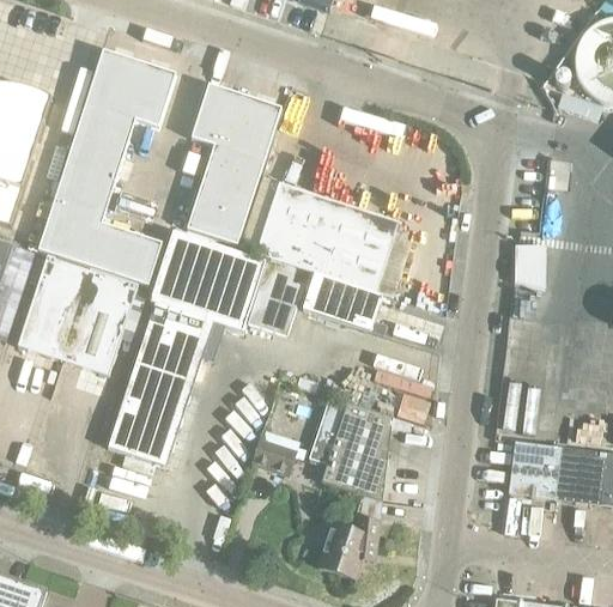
[(576,55),(576,68),(580,80),(587,91),(598,98),(610,103),(612,103),(612,18),(606,19),(595,25),(586,32),(578,43),(576,55)]
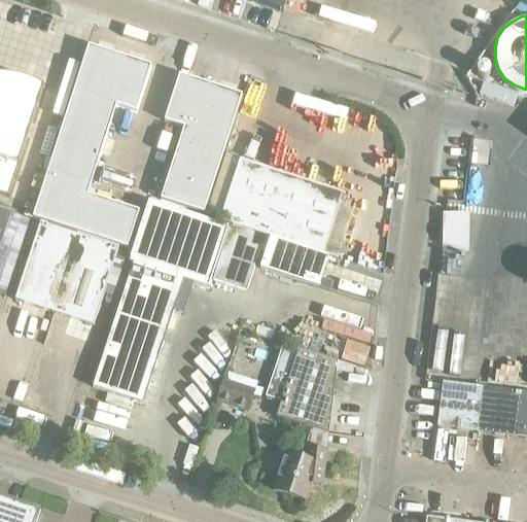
[(89,42),(73,89),(105,99),(120,53),(89,42)]
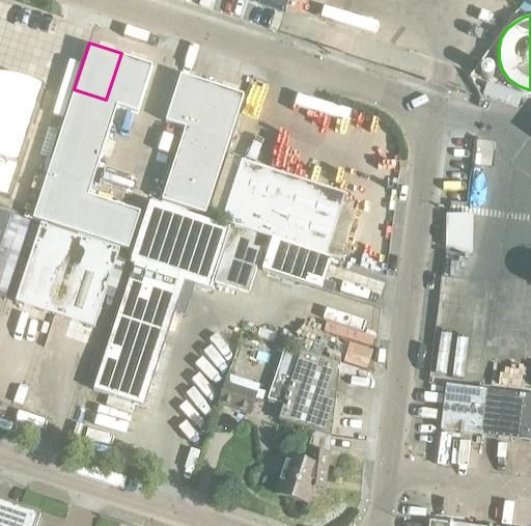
[(121,53),(106,100),(117,104),(138,110),(152,63),(121,53)]
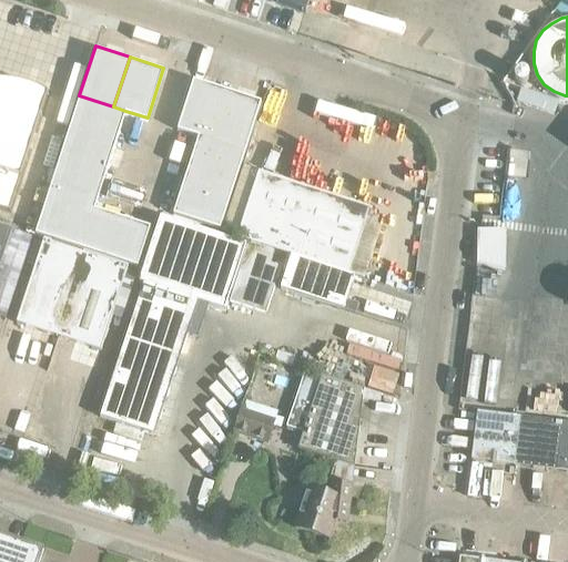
[(0,204),(10,207),(48,91),(9,79),(0,78),(0,204)]
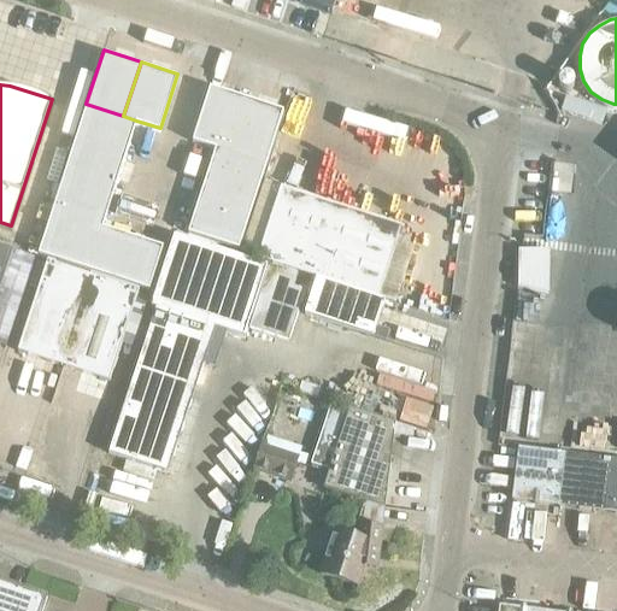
[(210,84),(193,139),(216,146),(229,151),(247,97),(210,84)]
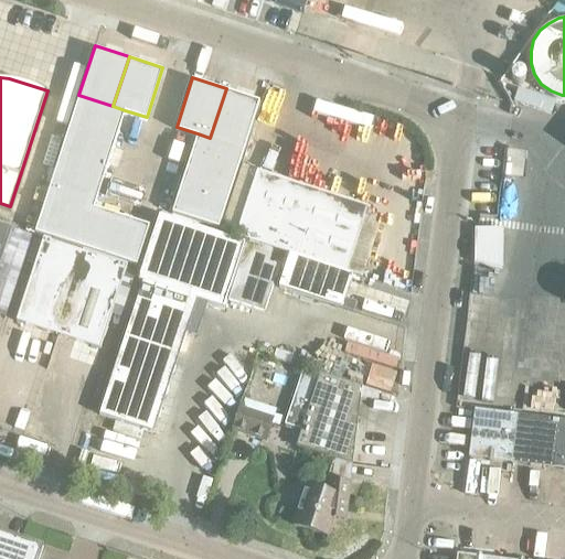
[(226,88),(210,138),(244,149),(260,99),(226,88)]
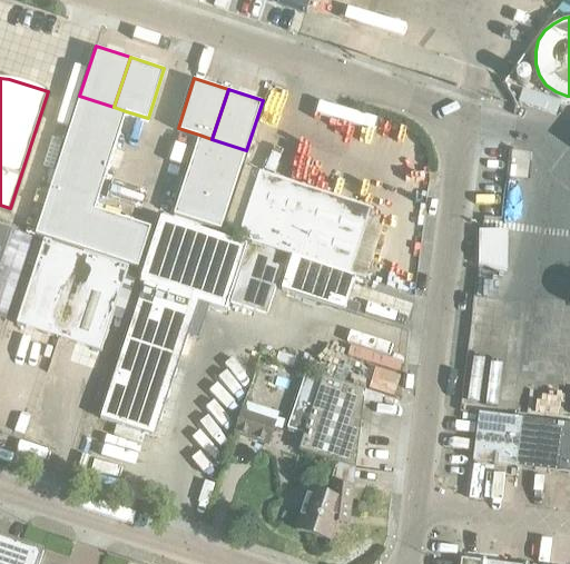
[(79,96),(69,127),(116,142),(126,111),(114,107),(79,96)]
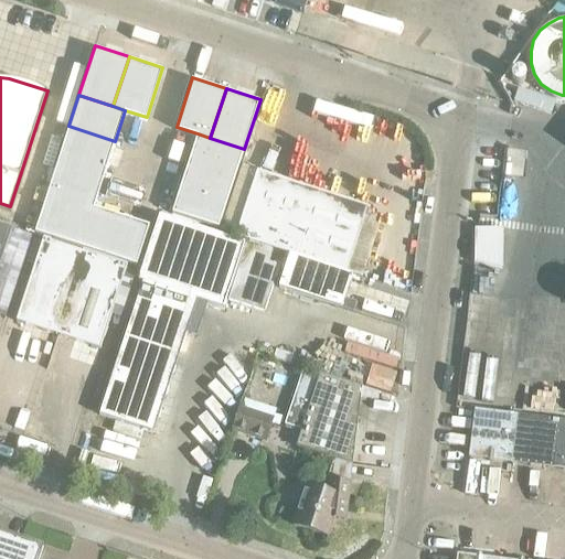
[(68,126),(57,158),(105,173),(115,141),(68,126)]
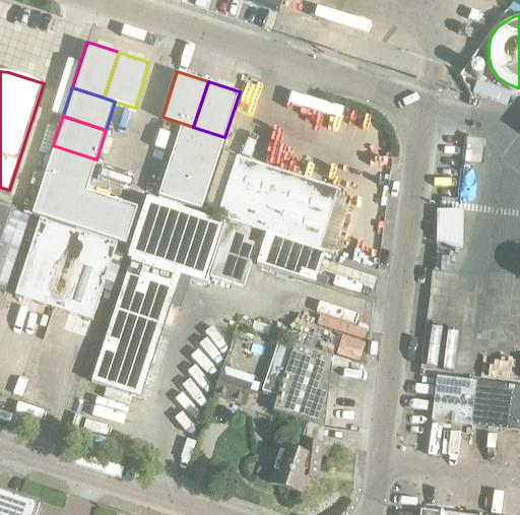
[(182,123),(171,158),(213,173),(224,137),(193,127),(182,123)]
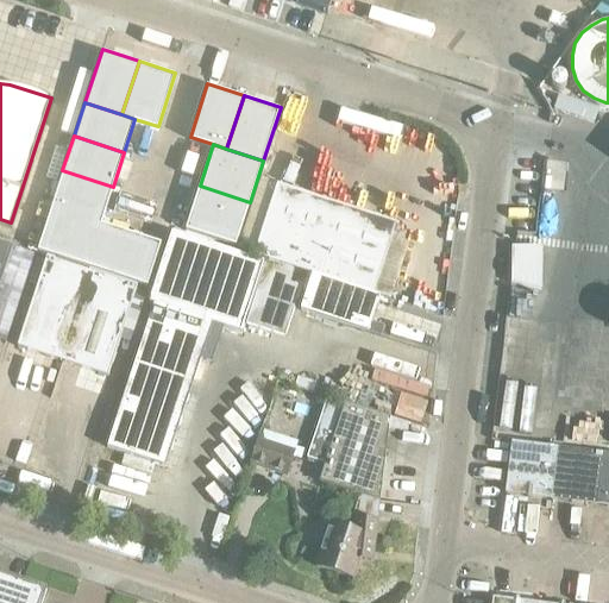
[(62,170),(51,205),(101,221),(113,187),(62,170)]
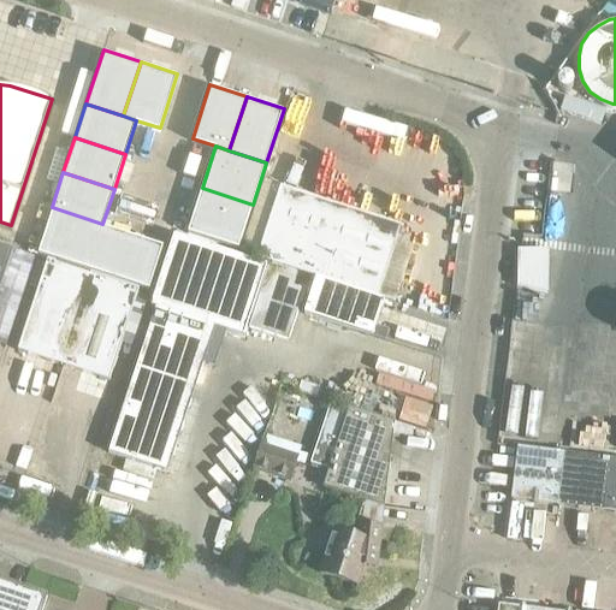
[(258,255),(315,273),(377,294),(401,223),(280,183),(258,255)]
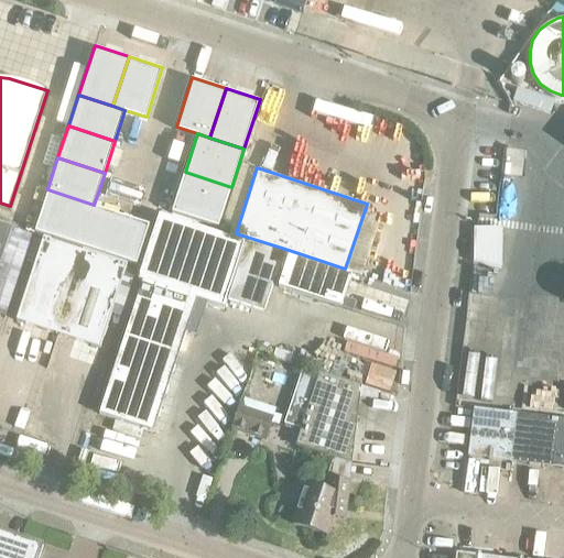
[(185,172),(172,210),(218,225),(231,187),(185,172)]
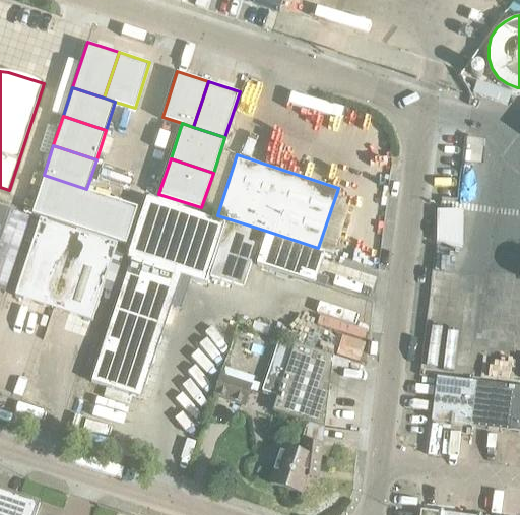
[(44,175),(31,211),(126,242),(138,205),(86,189),(44,175)]
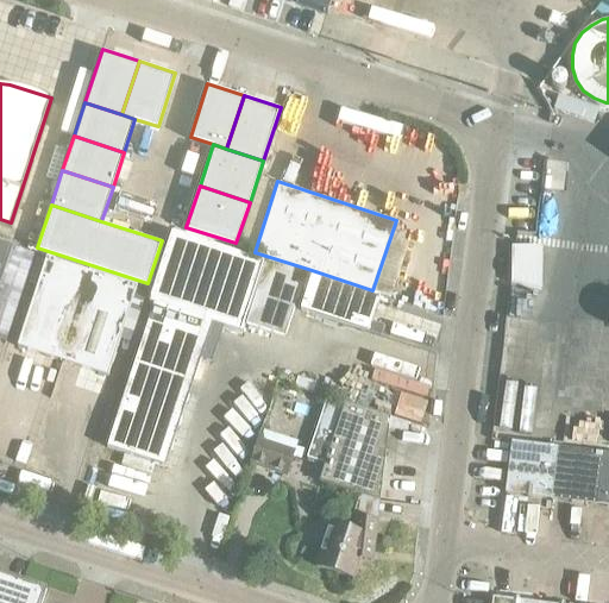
[(106,444),(165,463),(212,319),(242,328),(264,259),(171,228),(149,299),(154,300),(106,444)]
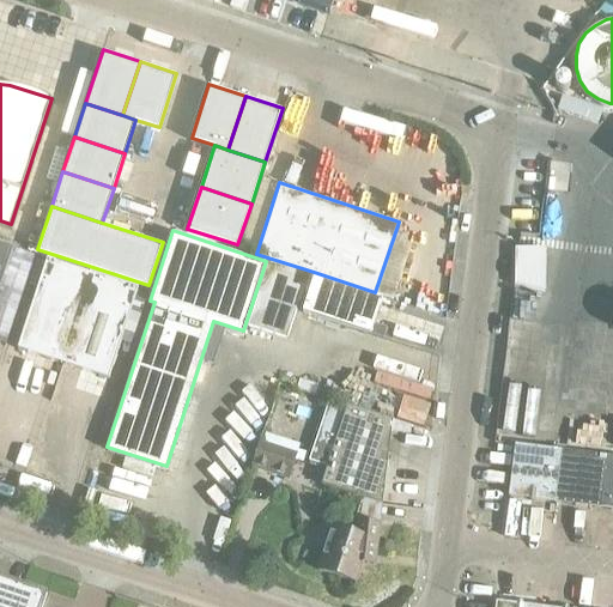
[(0,283),(13,243),(0,238),(0,283)]
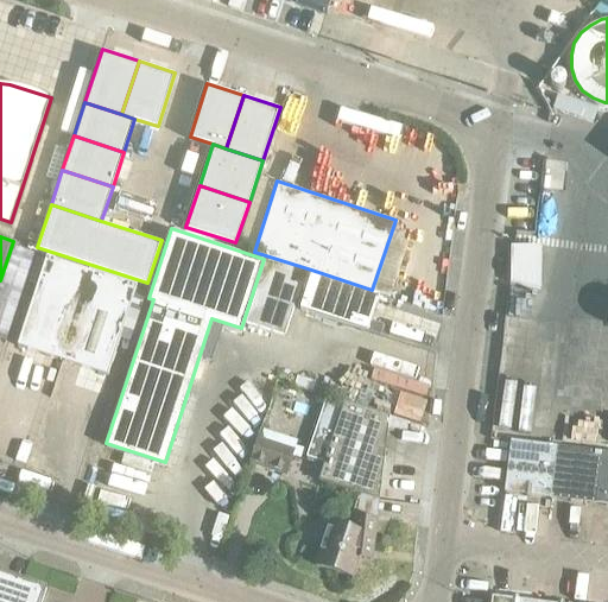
[(17,342),(63,357),(92,267),(57,255),(46,252),(17,342)]
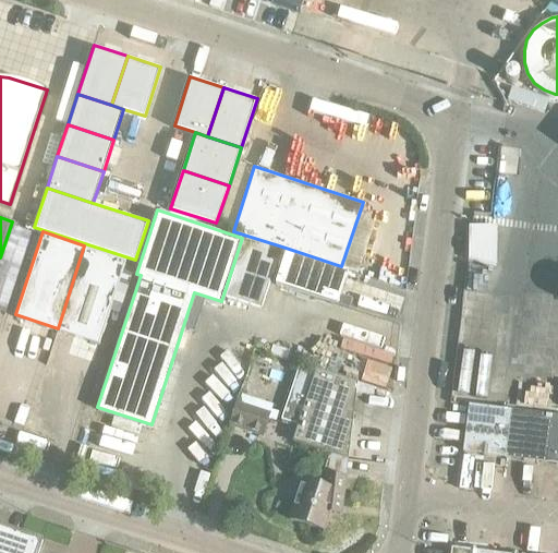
[(84,245),(58,328),(98,341),(125,259),(84,245)]
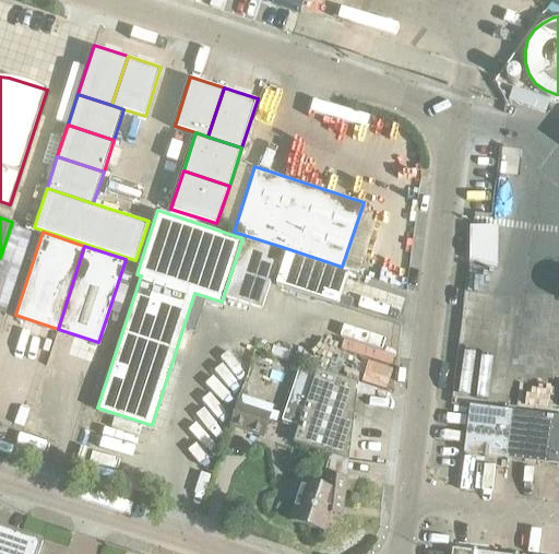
[(348,269),(342,267),(286,248),(276,281),(337,301),(348,269)]
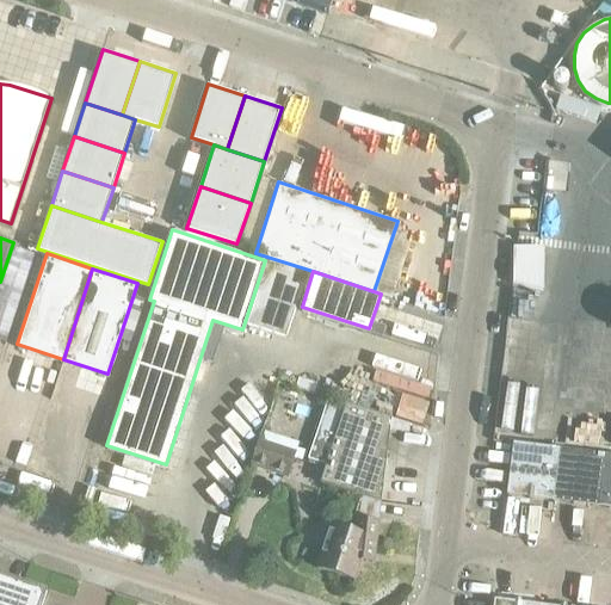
[(320,479),(363,493),(381,499),(390,415),(346,400),(345,402),(328,397),(309,456),(326,462),(320,479)]
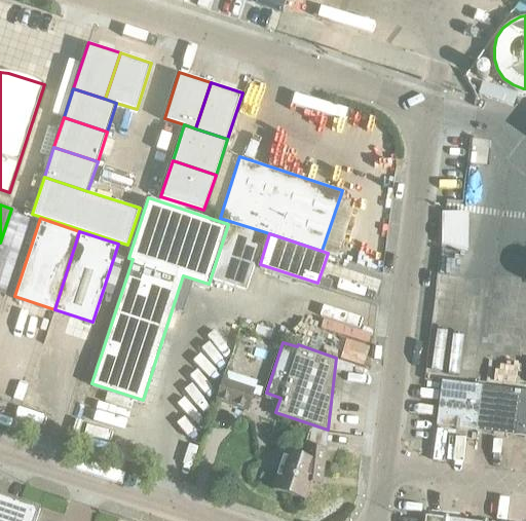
[(222,375),(216,397),(247,407),(254,385),(222,375)]
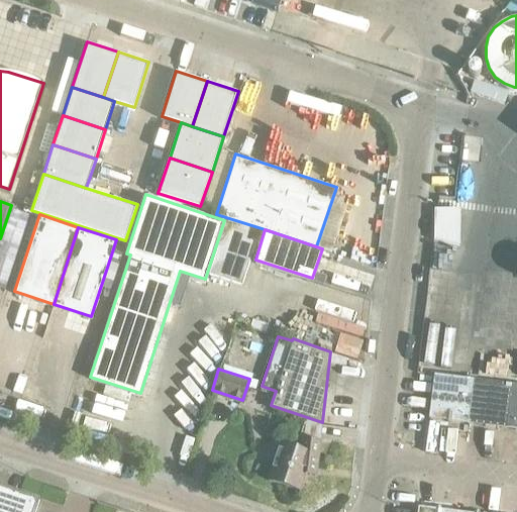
[(428,416),(468,421),(473,377),(434,372),(428,416)]
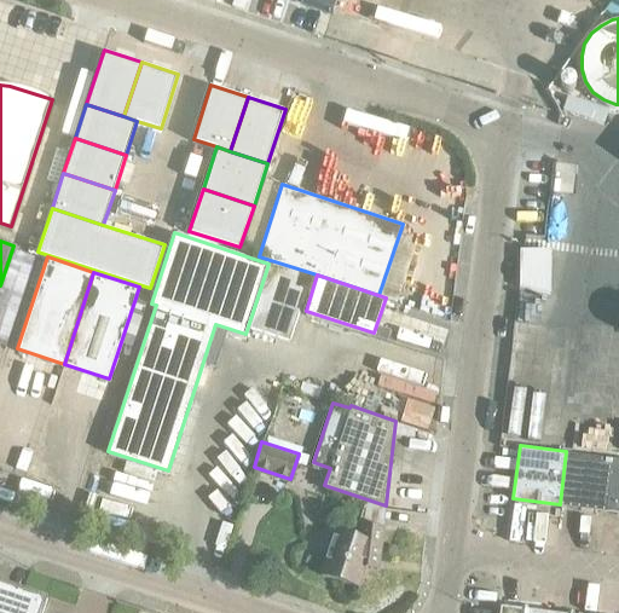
[(560,504),(607,509),(613,457),(566,451),(560,504)]
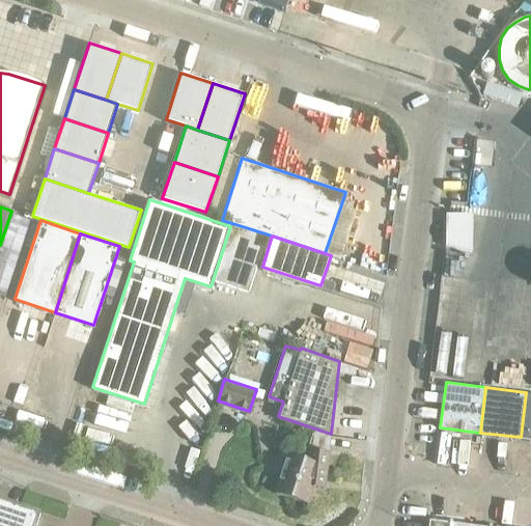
[(521,437),(530,438),(530,392),(526,392),(521,437)]
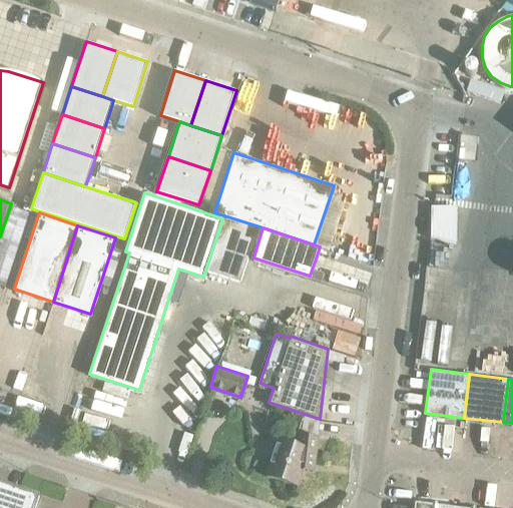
[(320,419),(305,414),(299,433),(298,444),(278,437),(266,473),(298,484),(303,467),(314,468),(320,419)]
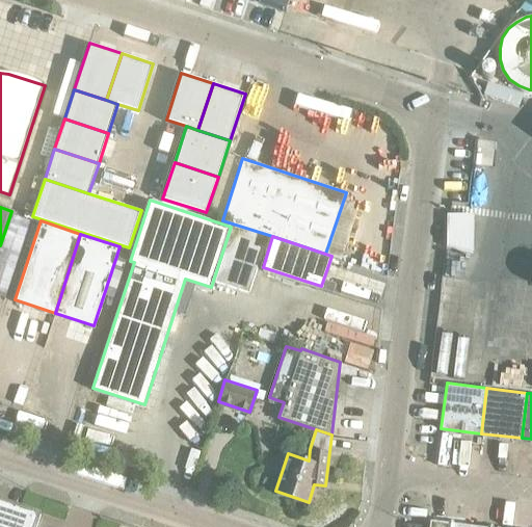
[(36,526),(41,514),(36,512),(34,520),(17,515),(19,508),(0,502),(0,526),(36,526)]
